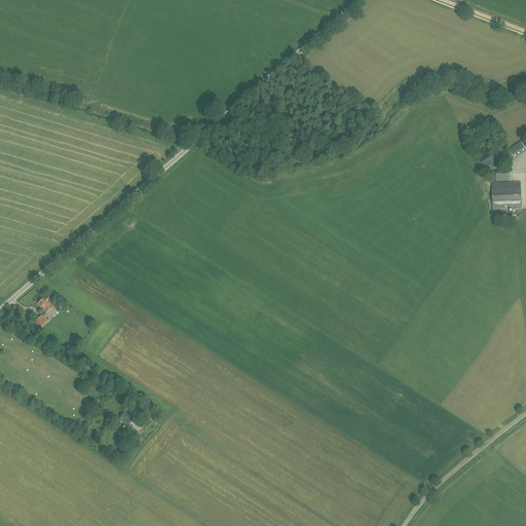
[(525,151),(520,143),(509,150),(514,159),(525,151)]
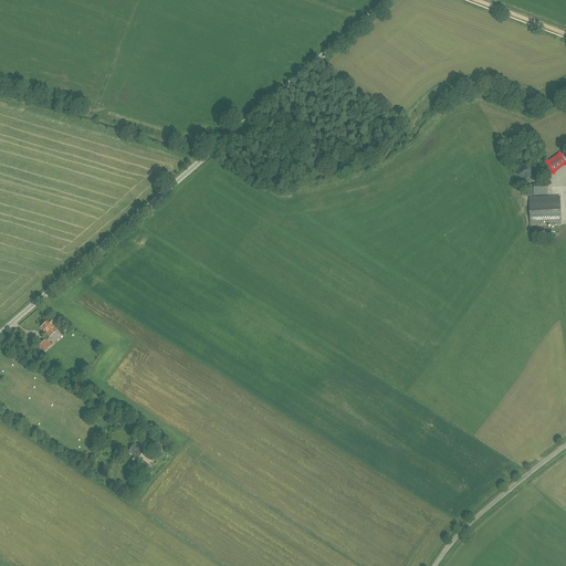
[(531,175),(532,173),(532,171),(532,169),(531,168),(530,167),(528,166),(527,165),(525,165),(524,165),(523,165),(521,165),(520,166),(519,167),(517,168),(517,169),(516,170),(516,173),(516,174),(516,175),(517,176),(517,177),(519,177),(520,179),(521,179),(523,179),(524,180),(525,179),(526,179),(527,179),(528,178),(531,177),(531,176),(531,175)]
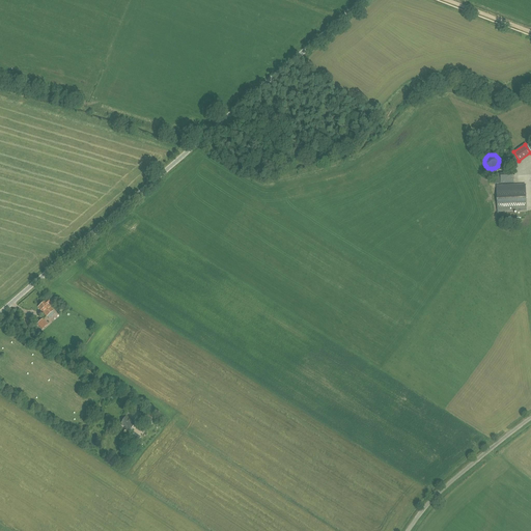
[(518,162),(514,158),(503,164),(506,168),(518,162)]
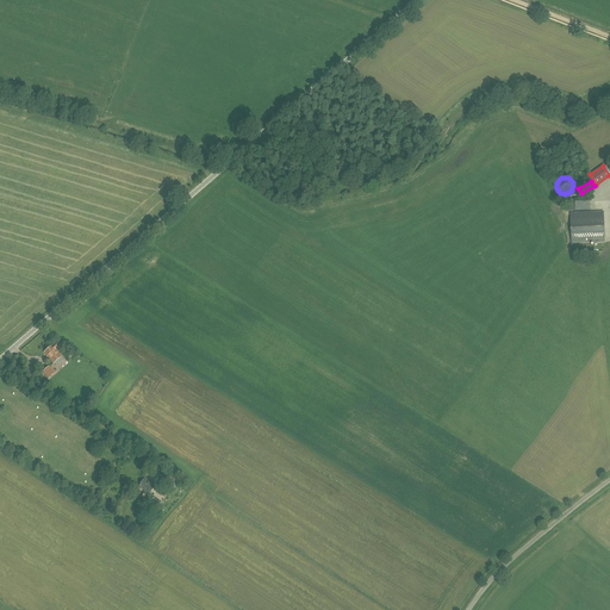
[(590,217),(590,201),(576,203),(576,217),(590,217)]
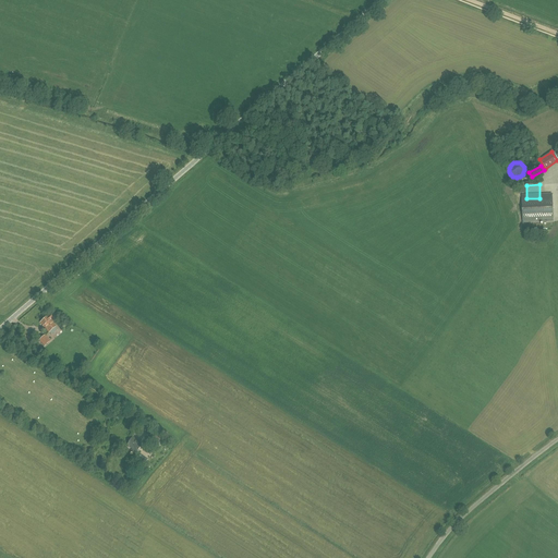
[(523,222),(554,221),(553,199),(522,202),(523,222)]
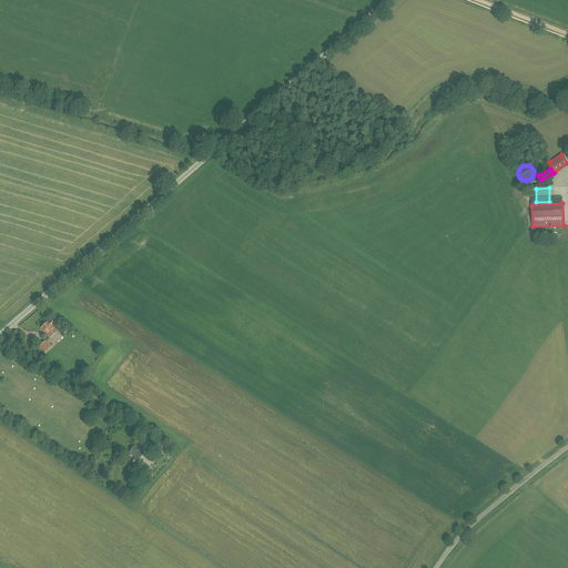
[(52,318),(48,322),(41,327),(50,338),(57,333),(51,326),(54,323),(52,318)]
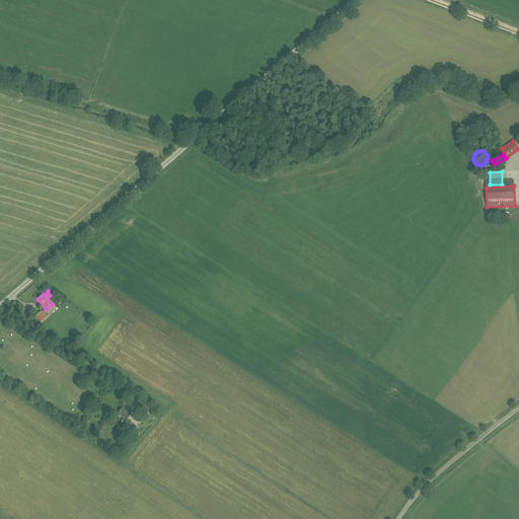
[(42,321),(47,317),(42,312),(36,316),(42,321)]
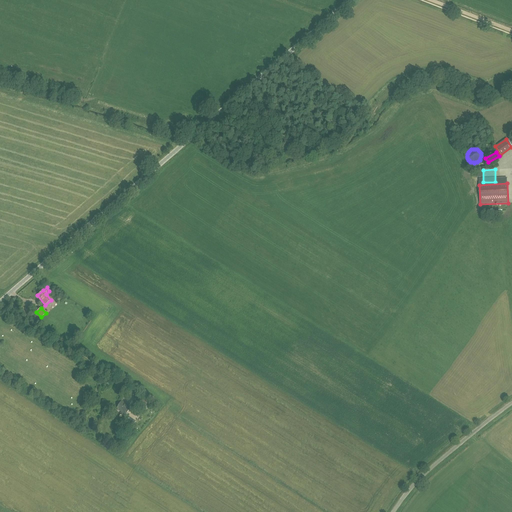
[(144,411),(148,404),(145,401),(144,402),(140,399),(136,406),(144,411)]
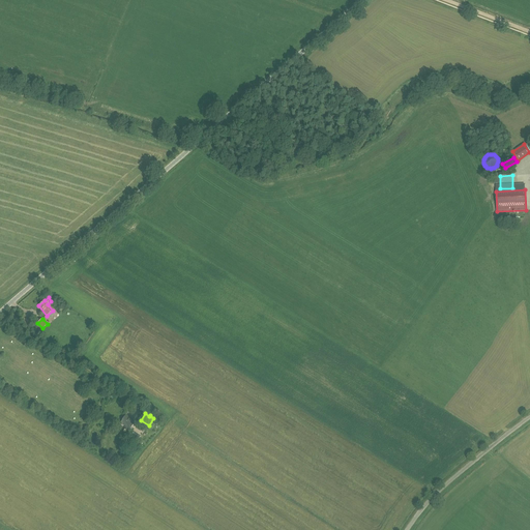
[(129,431),(135,421),(125,415),(120,423),(127,428),(126,429),(129,431)]
